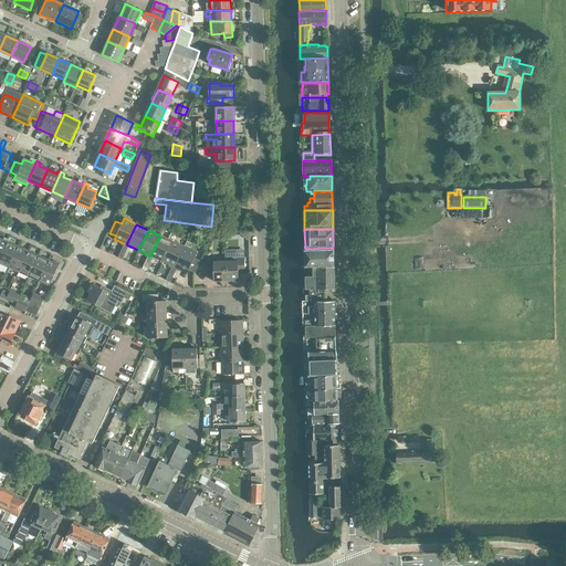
[(163,262),(173,241),(160,236),(150,257),(153,257),(163,262)]
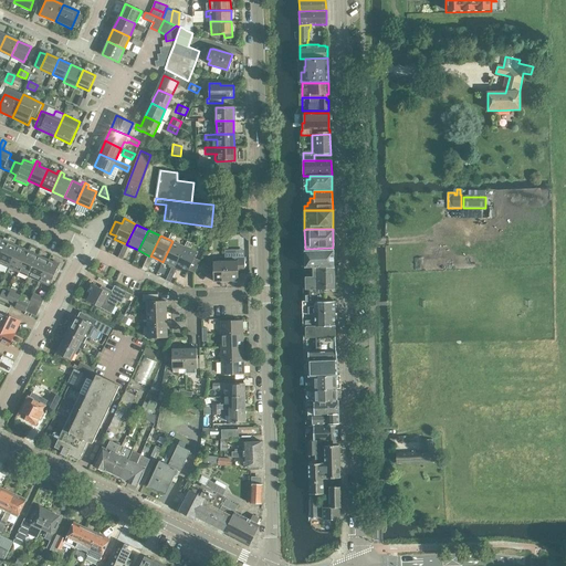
[(175,268),(185,247),(173,241),(163,262),(173,266),(175,268)]
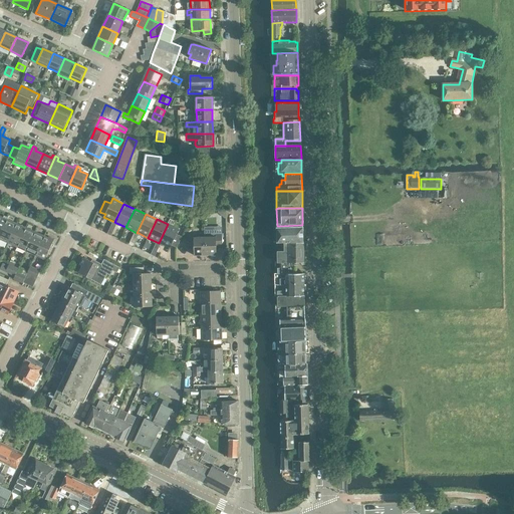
[(0,239),(7,243),(16,224),(6,220),(0,234),(0,239)]
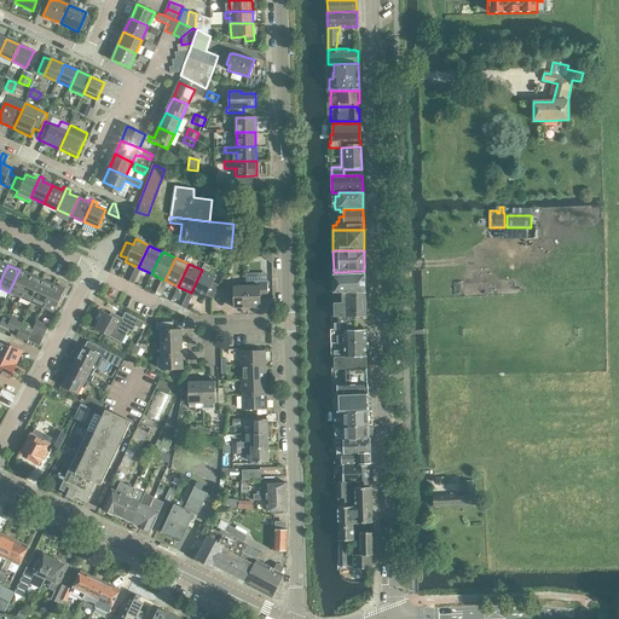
[(133,284),(140,268),(138,267),(136,266),(128,282),(133,284)]
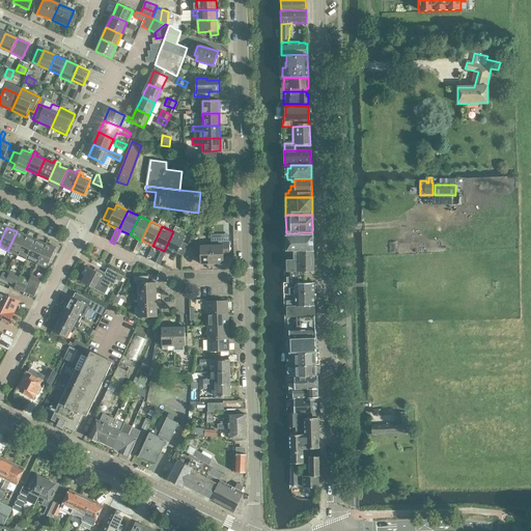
[(17,255),(26,235),(17,231),(7,251),(17,255)]
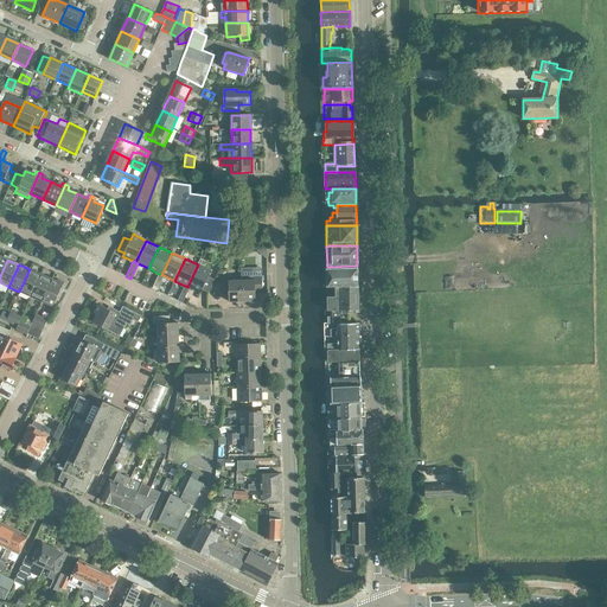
[(209,293),(215,280),(208,276),(211,270),(198,264),(187,287),(190,288),(200,293),(202,289),(209,293)]
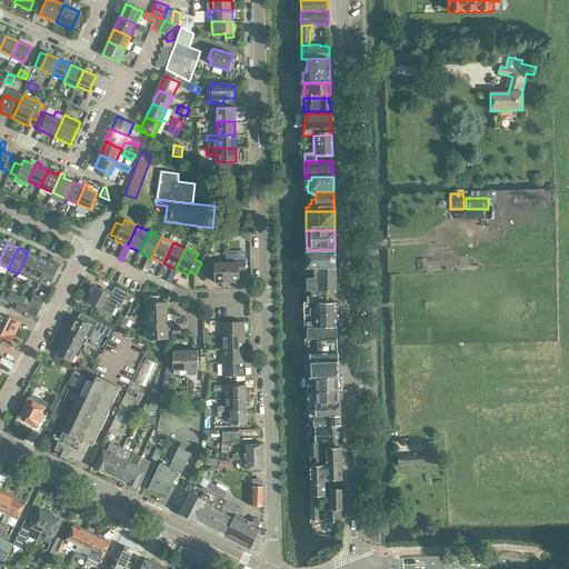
[(316,269),(336,269),(335,249),(309,250),(307,250),(307,269),(309,269),(316,269)]
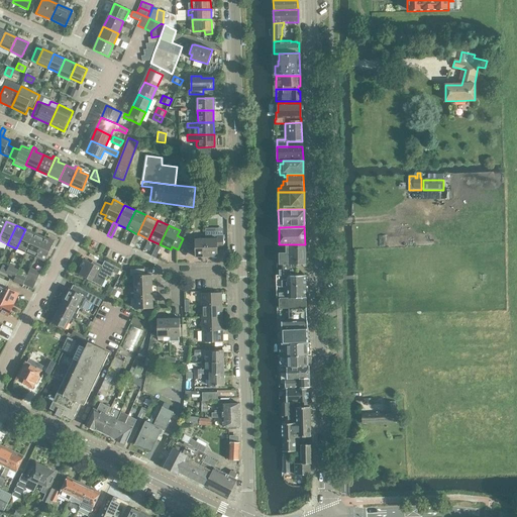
[(216,235),(216,228),(206,228),(206,238),(206,256),(217,256),(217,249),(223,249),(223,235),(216,235)]
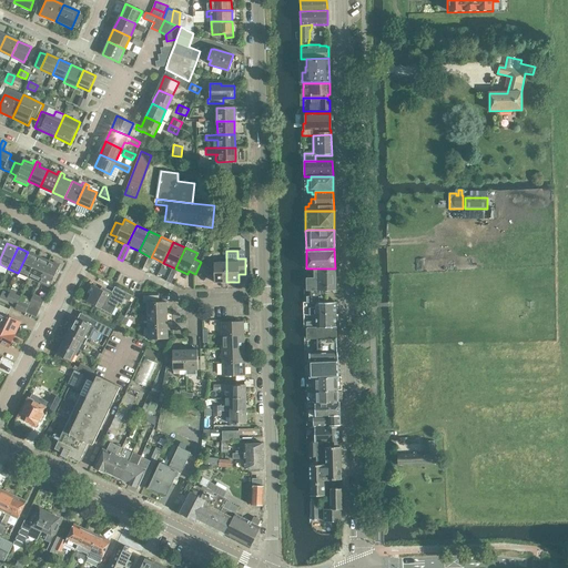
[(29,277),(38,256),(28,252),(18,273),(29,277)]
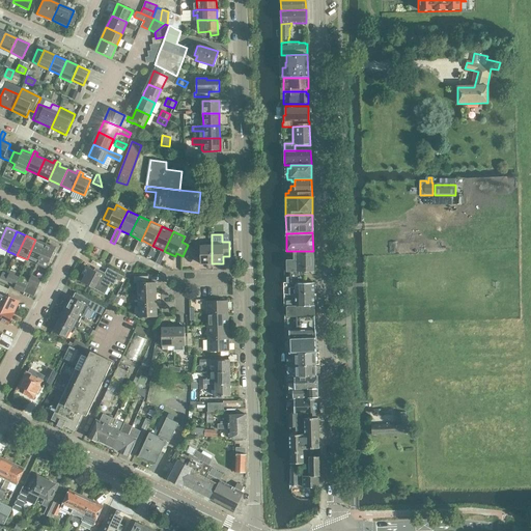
[(36,263),(45,244),(35,240),(27,259),(36,263)]
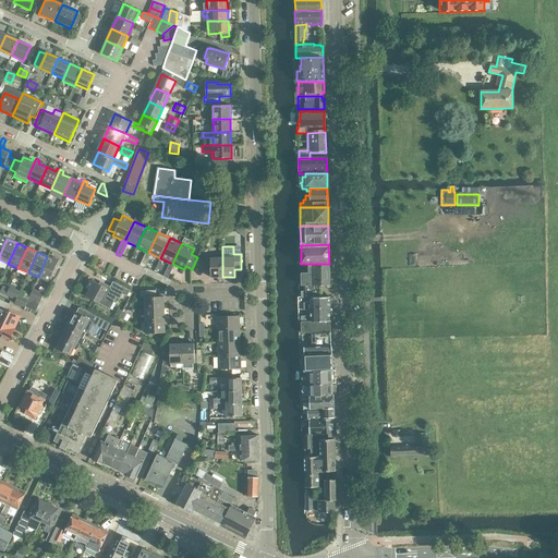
[(150,253),(148,253),(146,252),(140,265),(144,267),(150,253)]
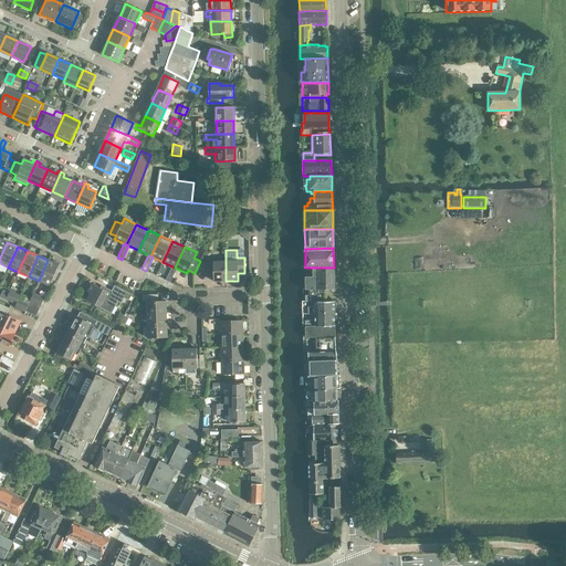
[(213,262),(213,259),(207,259),(207,274),(213,274),(213,282),(226,281),(226,261),(213,262)]
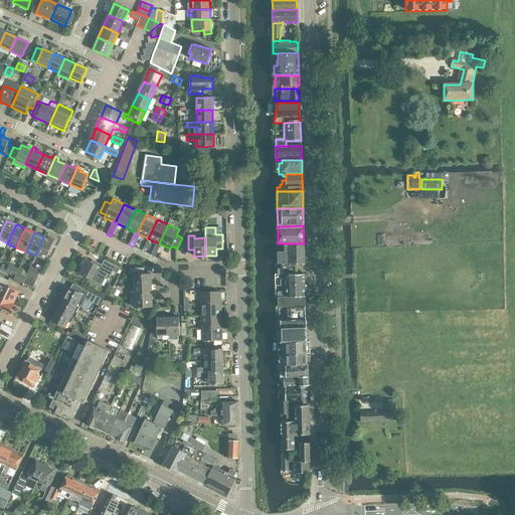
[(48,238),(43,236),(35,255),(45,261),(54,240),(48,237),(48,238)]
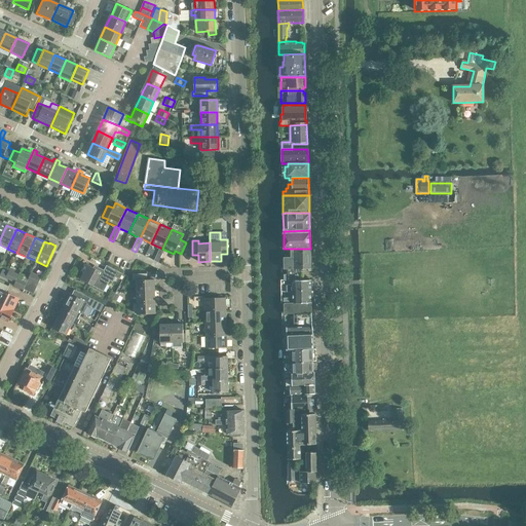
[(158,262),(164,250),(162,249),(160,248),(154,260),(158,262)]
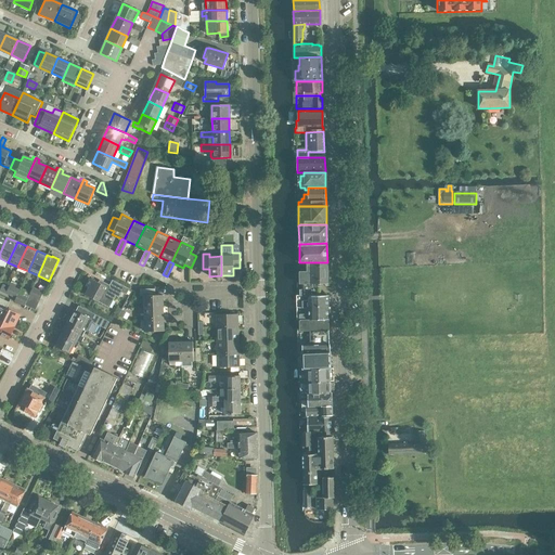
[(327,284),(327,262),(308,262),(308,272),(301,272),(299,272),(299,284),(306,284),(306,287),(308,287),(308,284),(327,284)]
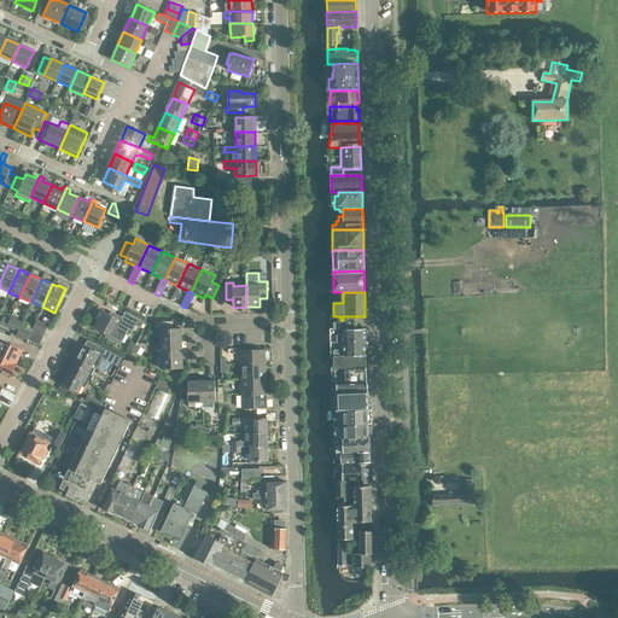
[(115,318),(101,310),(97,319),(99,321),(95,328),(122,343),(129,330),(132,331),(135,325),(140,328),(144,322),(124,312),(122,318),(116,315),(115,318)]
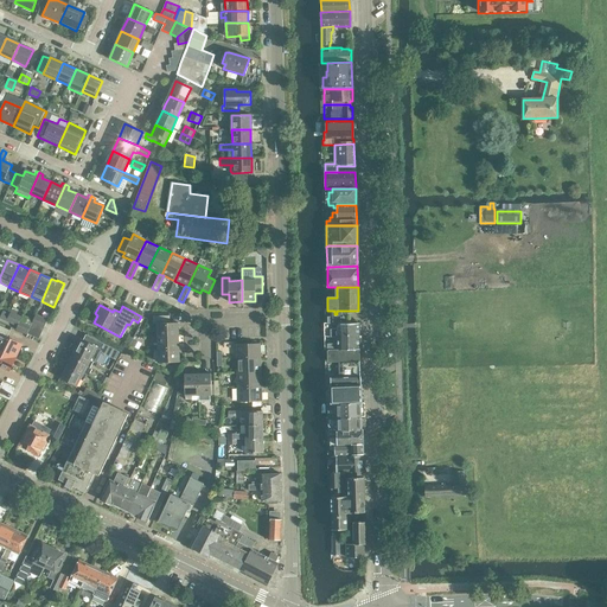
[(11,311),(10,314),(6,321),(7,321),(17,326),(19,321),(21,315),(11,311)]
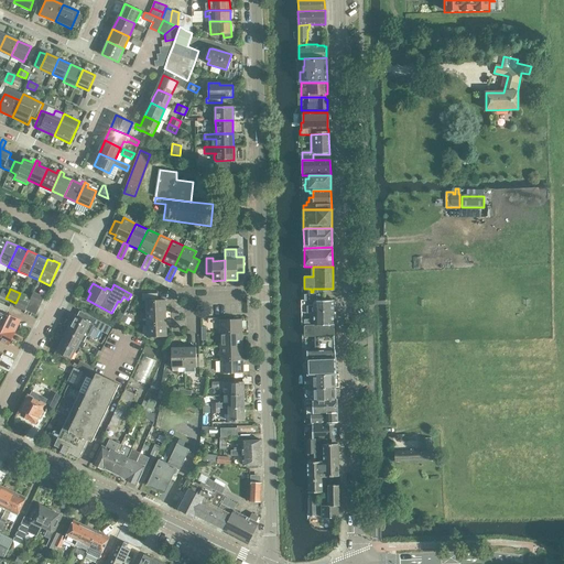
[(313,292),(311,292),(311,295),(311,302),(313,302),(326,301),(326,291),(313,292)]
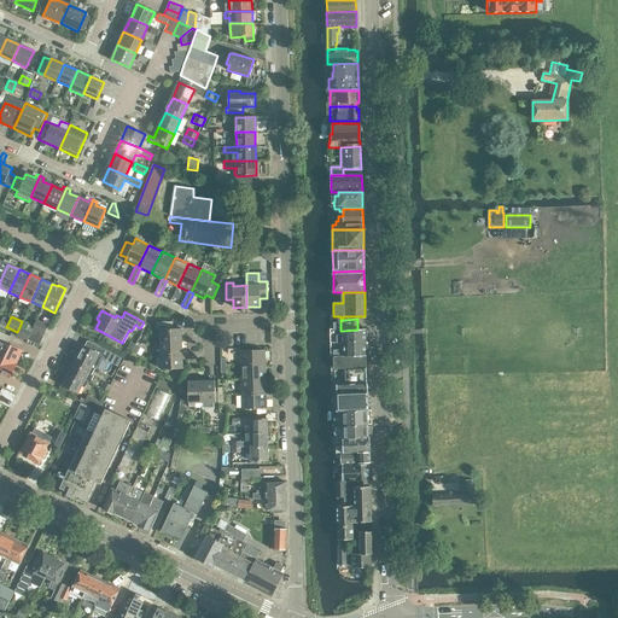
[(45,334),(48,326),(36,321),(35,325),(33,330),(45,334)]
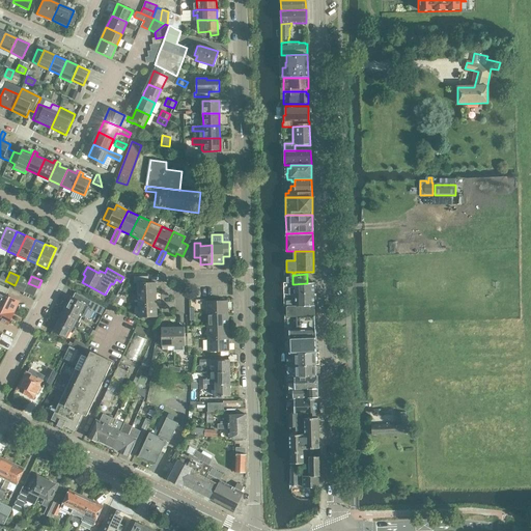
[(137,295),(156,294),(156,282),(148,282),(137,283),(137,295)]
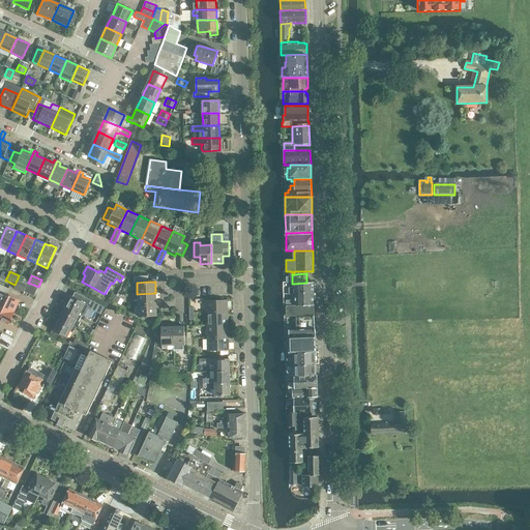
[(313,283),(306,283),(294,284),(294,289),(290,289),(289,289),(289,294),(290,294),(294,294),(314,294),(313,283)]
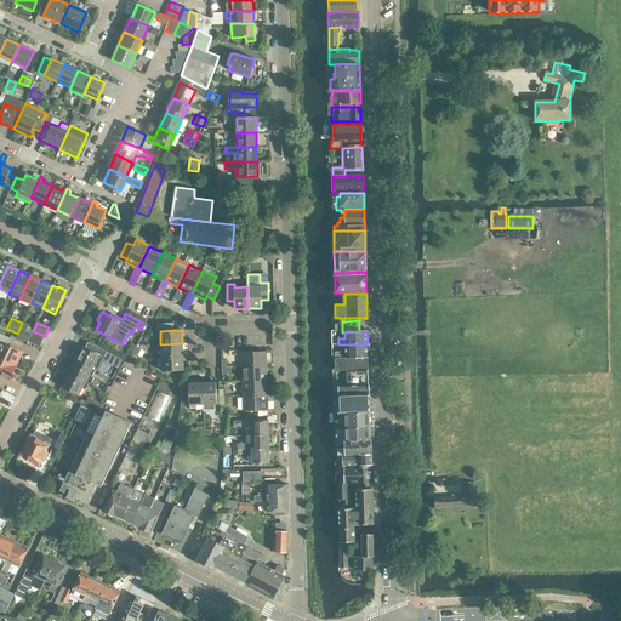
[(11,339),(0,332),(0,358),(17,366),(23,353),(7,345),(11,339)]
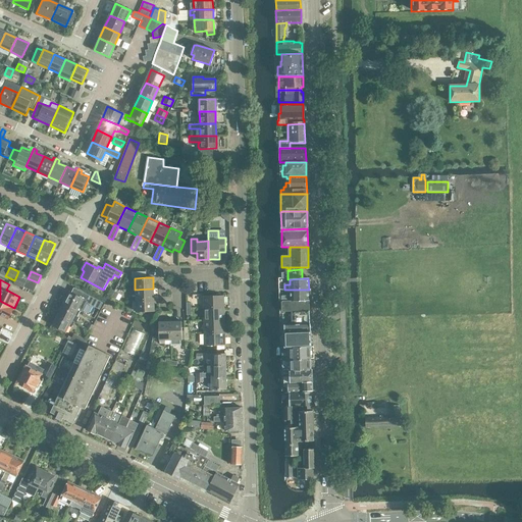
[(102,303),(72,286),(64,302),(77,310),(81,305),(86,307),(88,303),(99,308),(102,303)]
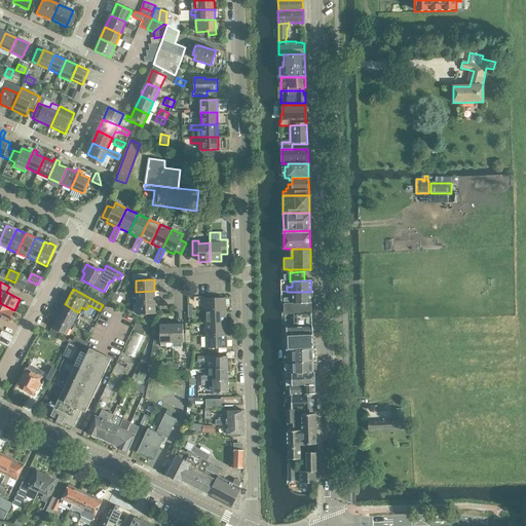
[(137,303),(155,302),(154,291),(136,292),(137,303)]
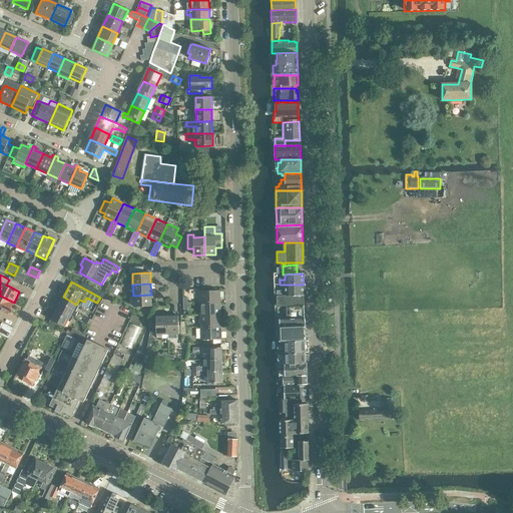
[(282,297),(304,296),(304,285),(285,285),(286,291),(282,291),(277,291),(277,297),(282,297)]
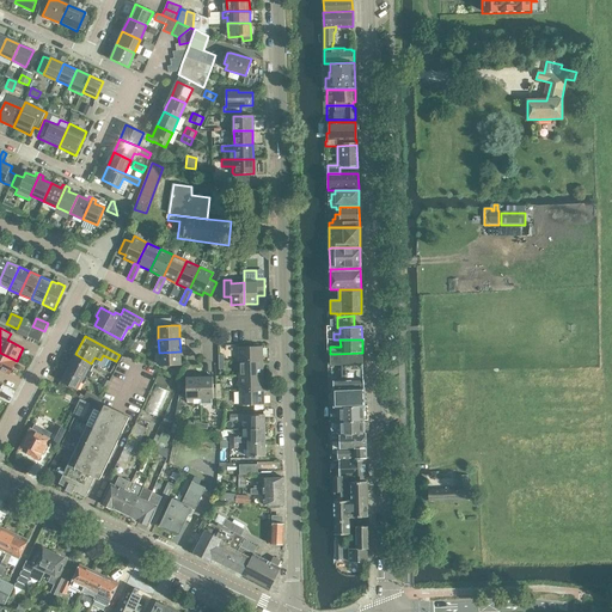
[(238,362),(263,361),(262,347),(238,347),(238,362)]
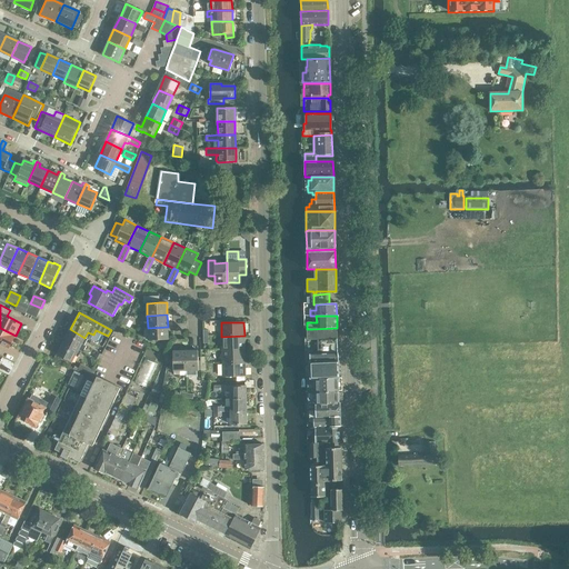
[(148,340),(168,339),(168,327),(148,328),(148,340)]
